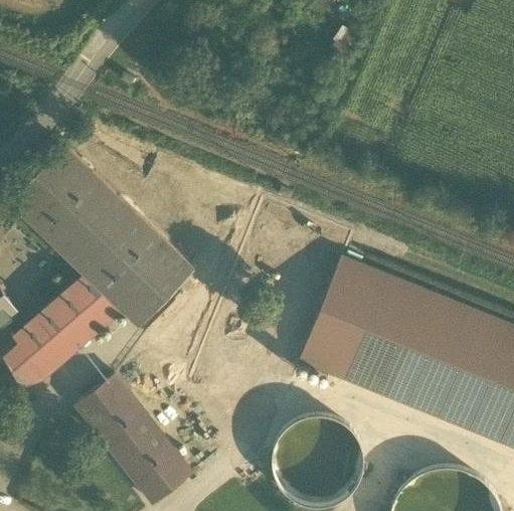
[(89,282),(59,306),(84,335),(117,308),(138,329),(193,271),(62,145),(7,203),(82,276),(89,282)]
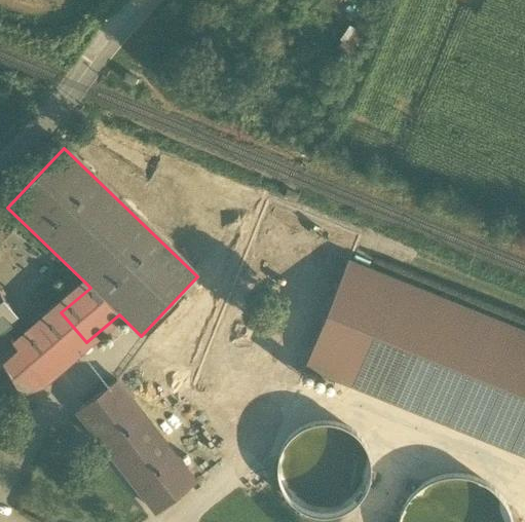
[(305,370),(524,458),(524,335),(347,264),(305,370)]
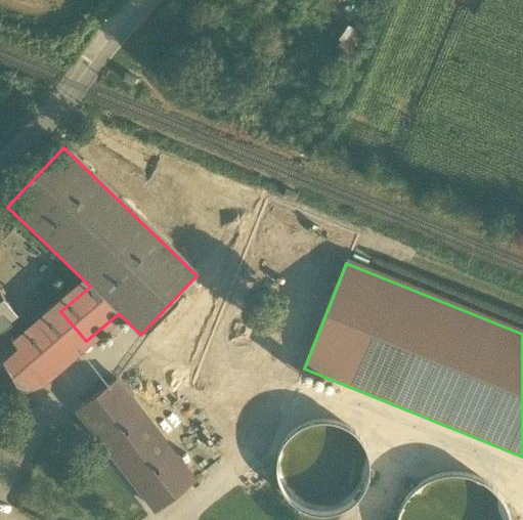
[(90,287),(84,280),(10,341),(15,348),(60,311),(90,287)]
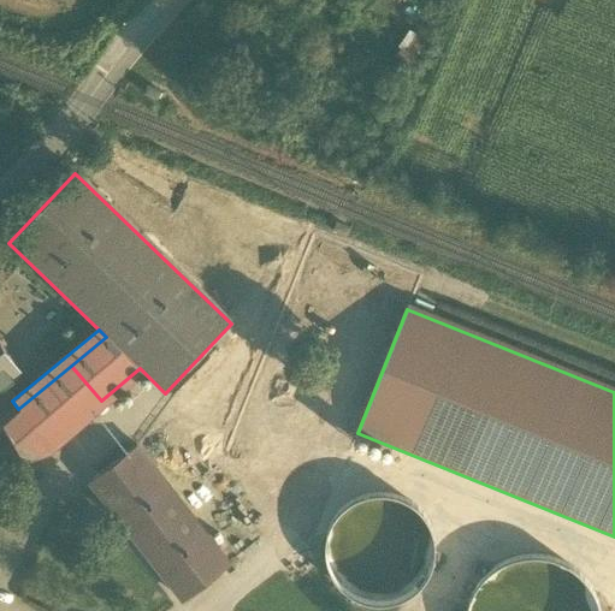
[(15,373),(0,350),(0,387),(3,386),(15,373)]
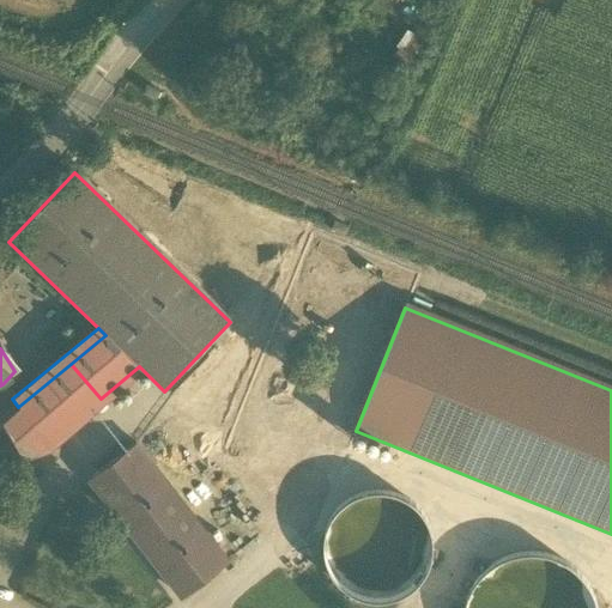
[(18,407),(23,413),(43,449),(101,399),(71,364),(18,407)]
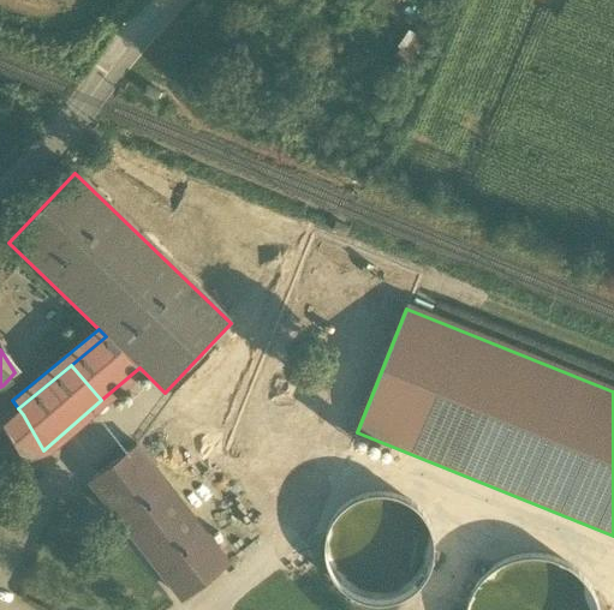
[(25,461),(43,450),(23,414),(3,428),(23,461),(24,461),(25,461)]
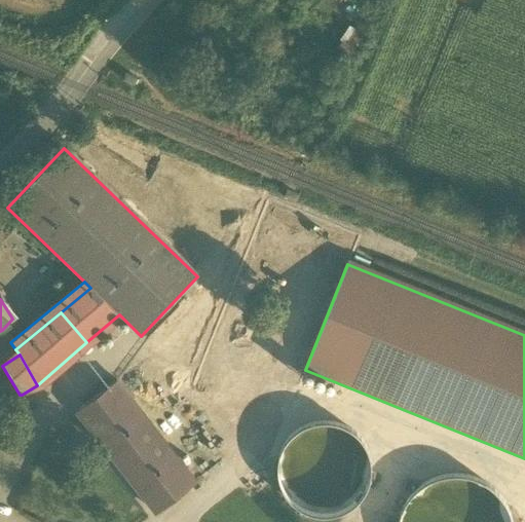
[(76,415),(155,516),(195,484),(116,384),(76,415)]
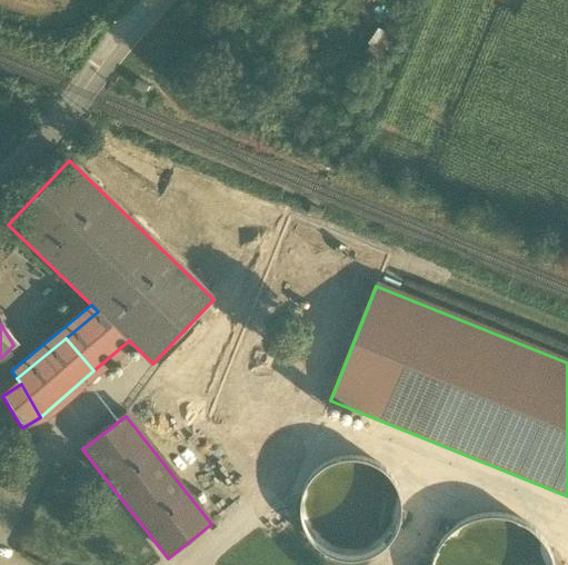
[(301,503),(301,522),(309,538),(324,552),(341,558),(360,558),(378,549),(390,536),(398,518),(397,499),(389,482),(375,468),(357,462),(338,463),(320,471),(308,485),(301,503)]
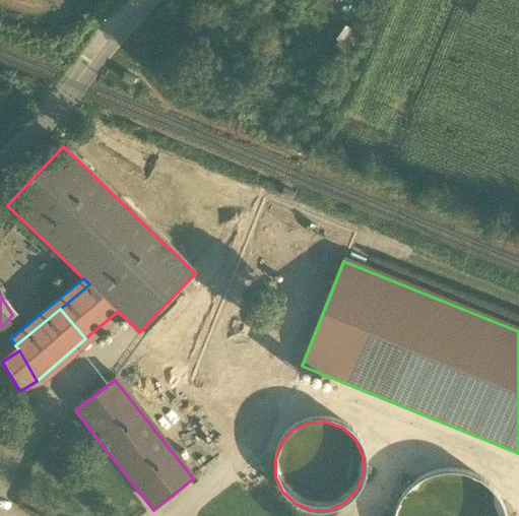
[(457,473),(435,473),(415,484),(400,500),(394,515),(504,515),(495,496),(478,480),(457,473)]
